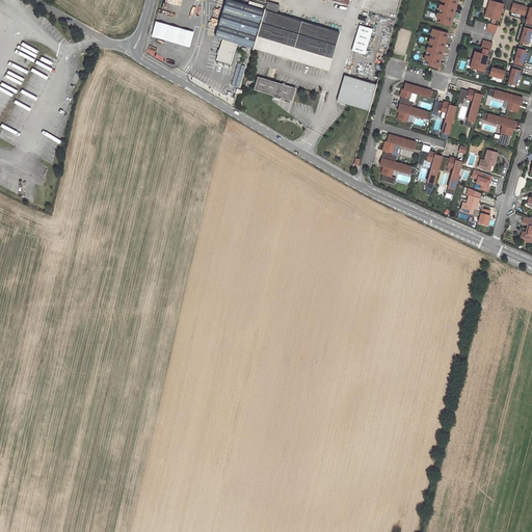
[(265,9),(235,0),(227,0),(216,35),(254,47),(265,9)]
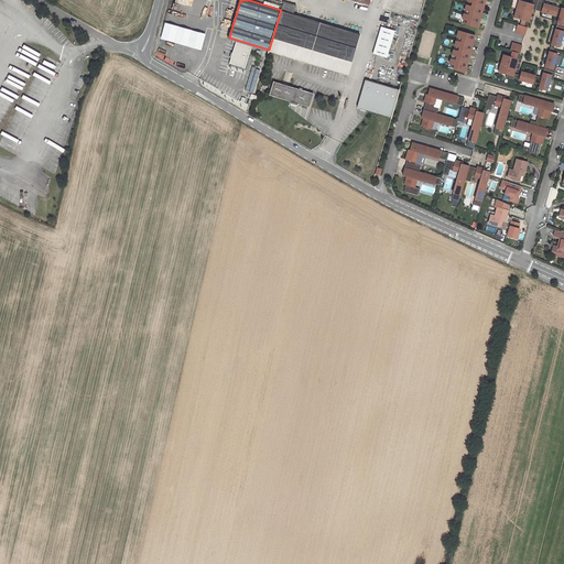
[(294,13),(296,4),(284,0),(281,10),(269,50),(349,74),(361,34),(294,13)]
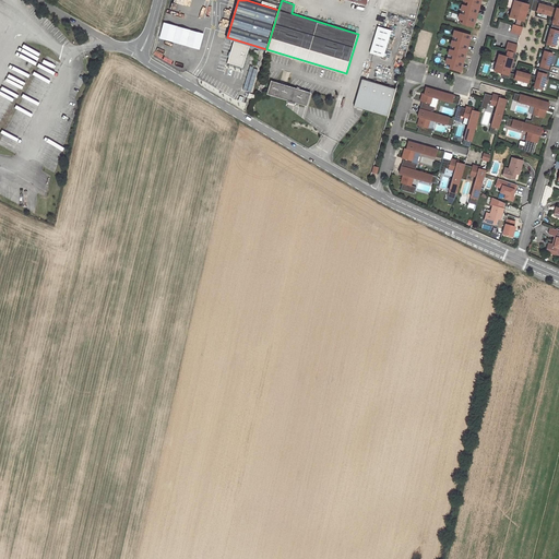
[(476,0),(463,0),(463,1),(468,3),(467,7),(478,10),(482,1),(476,0)]
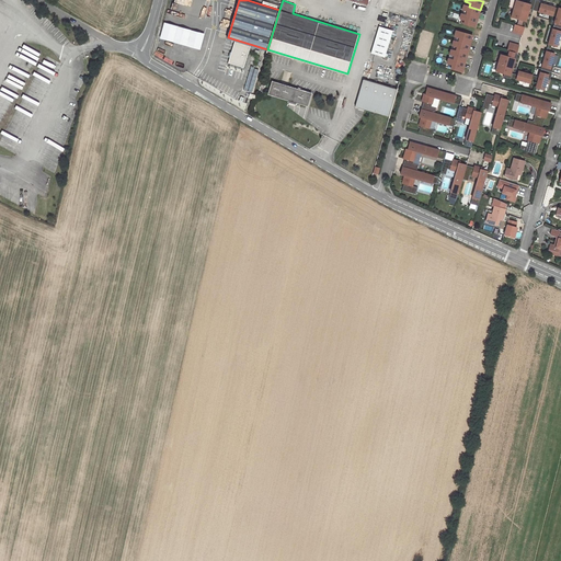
[(516,0),(514,9),(528,13),(529,9),(533,10),(535,0),(529,0),(529,4),(516,0)]
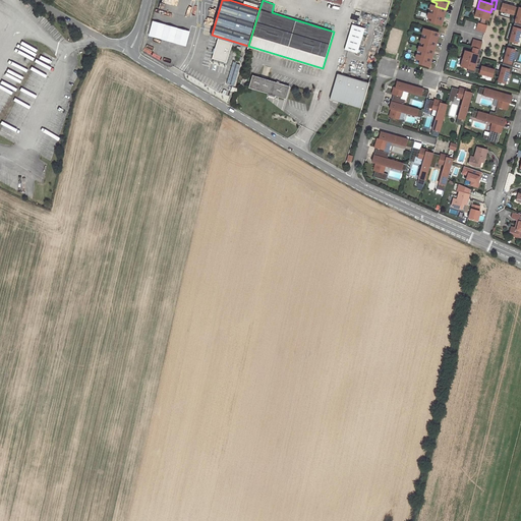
[(502,1),(499,0),(497,0),(495,9),(500,11),(516,15),(518,8),(503,3),(502,5),(501,5),(501,3),(502,1)]
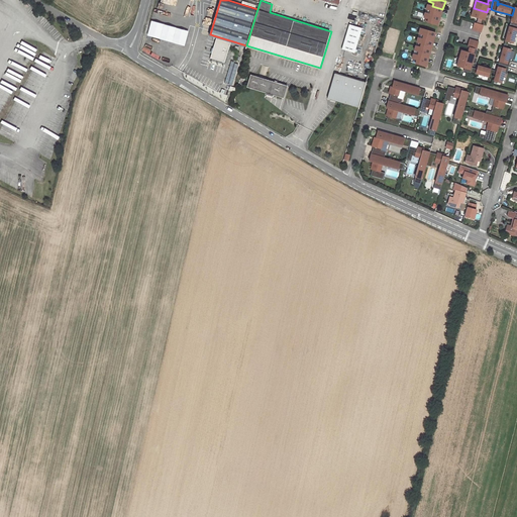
[(432,6),(427,5),(426,9),(431,11),(429,14),(440,17),(442,9),(432,6)]
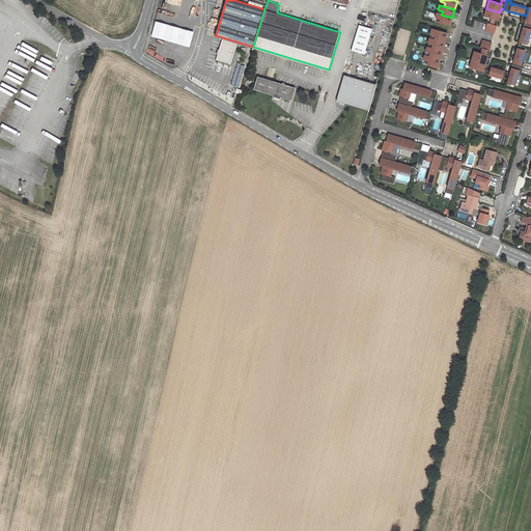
[(498,20),(500,12),(486,8),(483,17),(491,18),(490,24),(487,23),(487,24),(485,30),(490,31),(492,24),(494,25),(496,20),(498,20)]
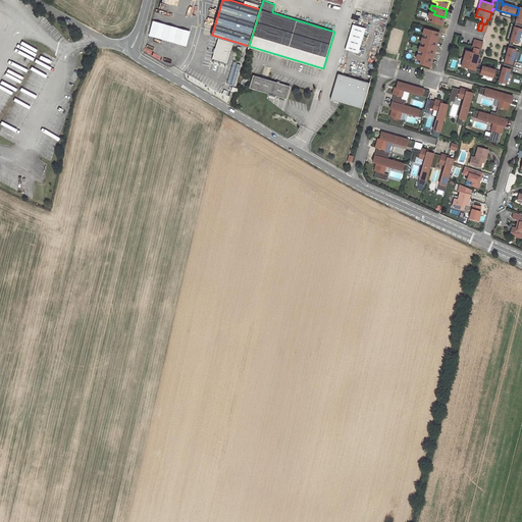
[(433,14),(429,13),(428,18),(432,19),(431,22),(441,27),(445,17),(433,14)]
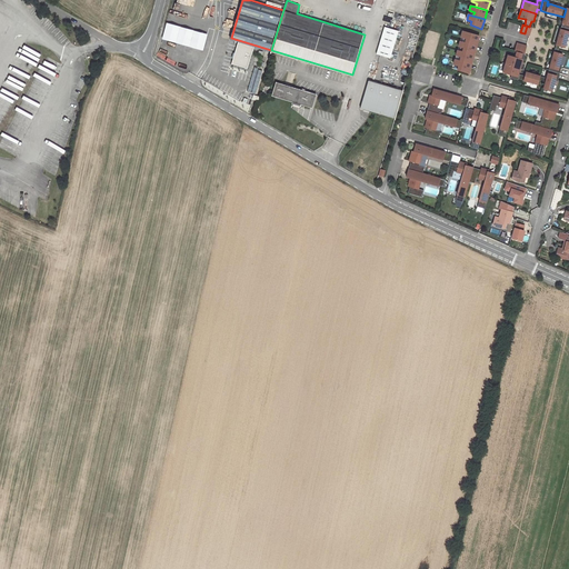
[(207,36),(167,23),(162,39),(202,50),(207,36)]
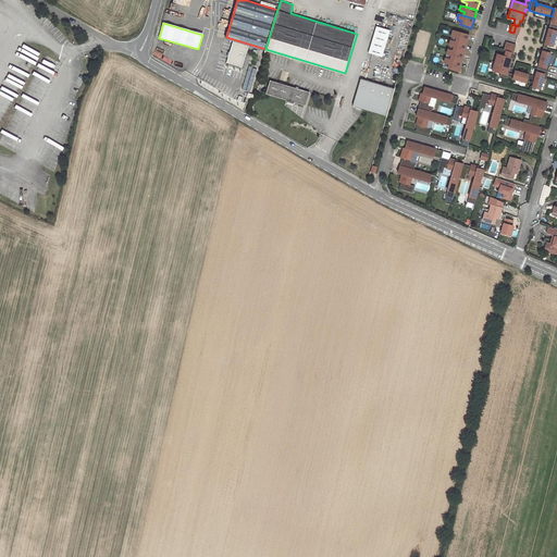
[(556,27),(549,26),(544,44),(543,47),(546,48),(547,45),(553,46),(555,36),(556,33),(556,27)]
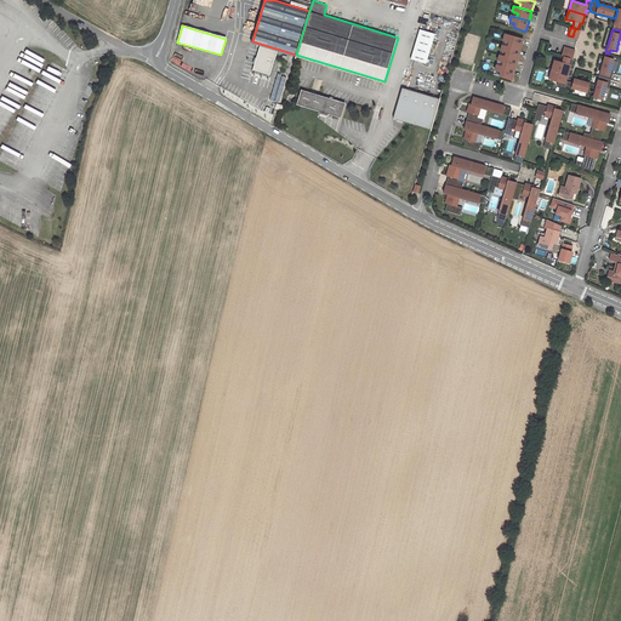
[(426,64),(436,34),(420,30),(411,60),(426,64)]
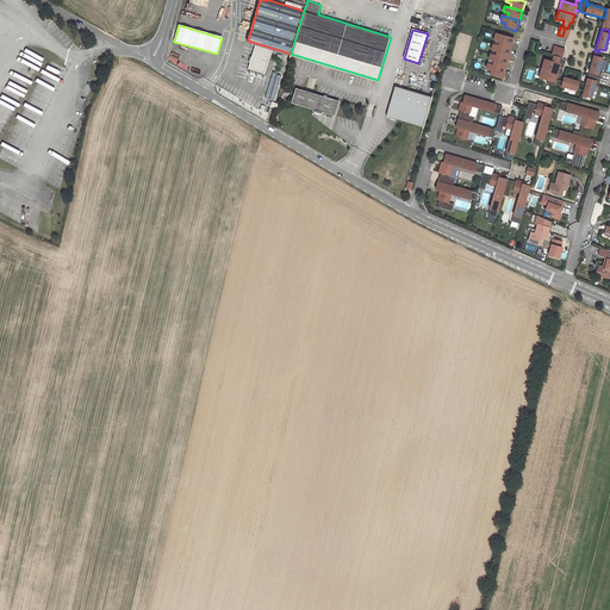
[(514,39),(496,33),(493,41),(499,42),(498,47),(510,50),(514,39)]
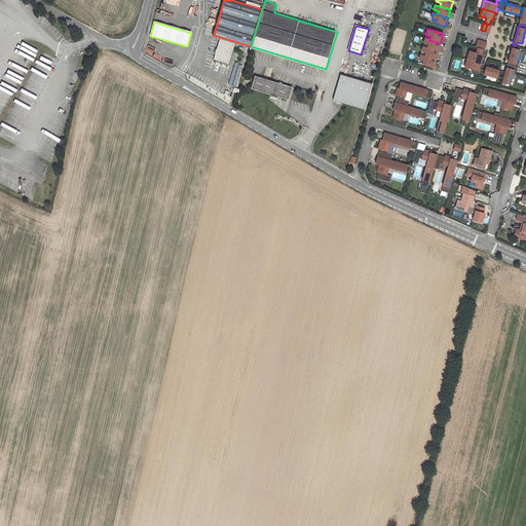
[(429,40),(425,38),(423,43),(428,44),(427,48),(438,51),(440,43),(429,40)]
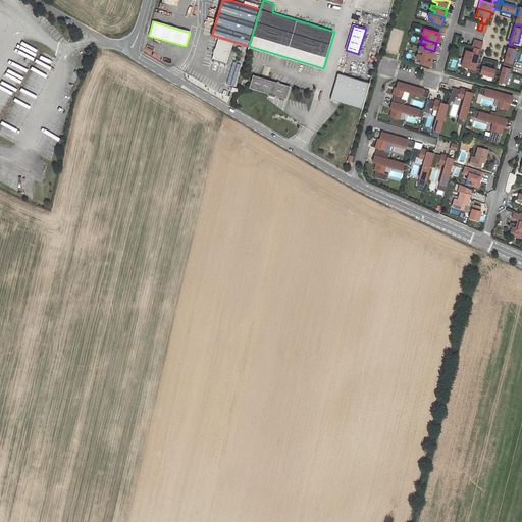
[(478,41),(474,40),(472,47),(474,47),(472,53),(466,51),(463,58),(477,62),(479,54),(477,54),(479,49),(476,48),(478,41)]
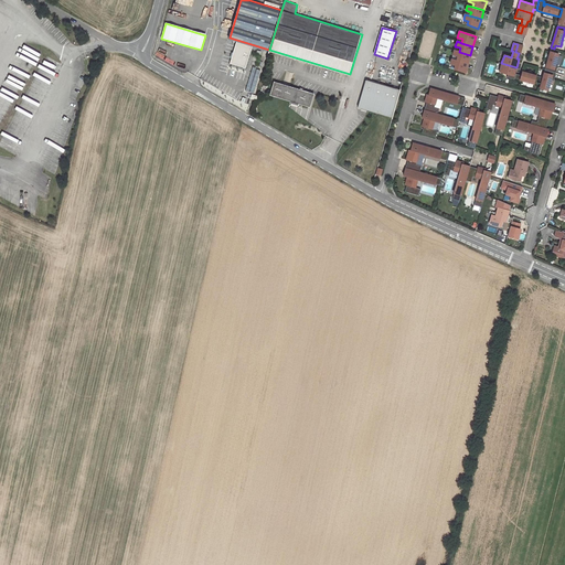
[(241,50),(227,45),(223,59),(237,63),(238,59),(241,50)]
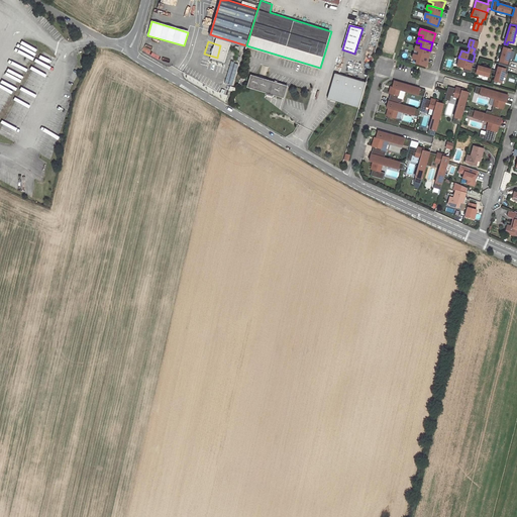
[(503,46),(499,64),(509,67),(510,63),(507,62),(508,59),(511,49),(507,47),(507,44),(504,43),(503,46)]
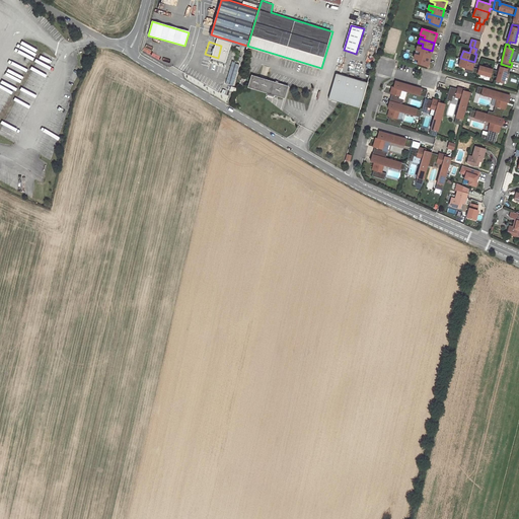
[(228,48),(221,46),(219,54),(225,56),(227,49),(228,48)]
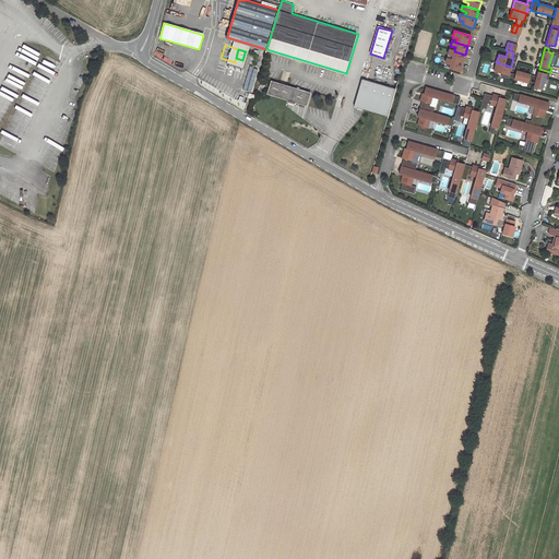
[(454,51),(449,50),(448,55),(452,56),(451,60),(463,63),(465,55),(454,51)]
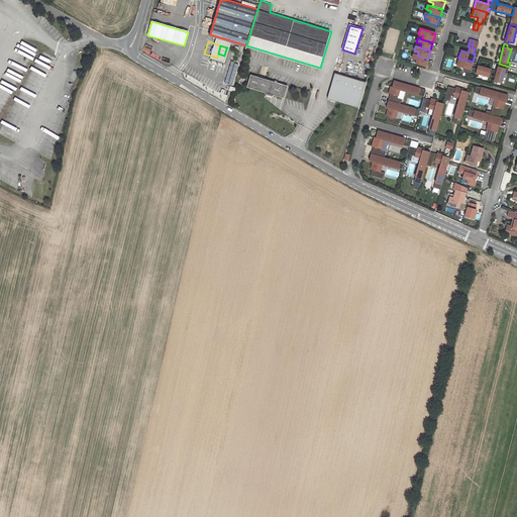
[(232,50),(226,48),(224,56),(230,58),(232,50)]
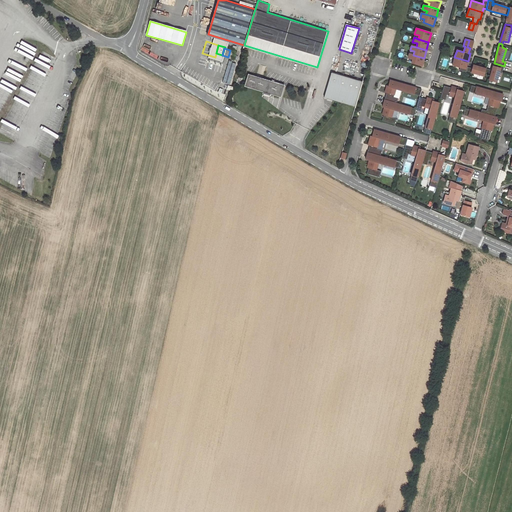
[(413,55),(409,54),(407,58),(412,60),(411,63),(421,66),(424,58),(413,55)]
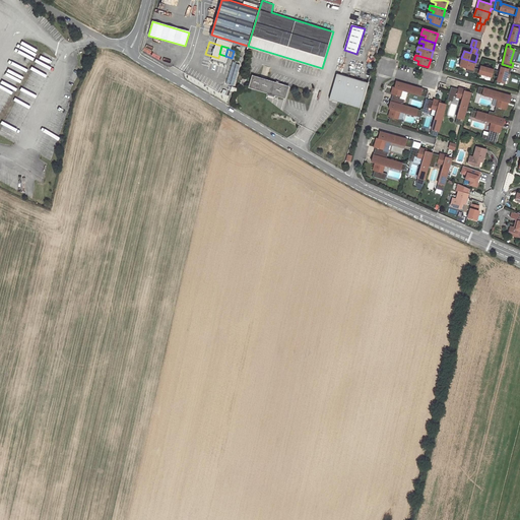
[(475,62),(461,58),(459,66),(467,68),(466,71),(473,73),(473,72),(475,68),(473,67),(475,62)]
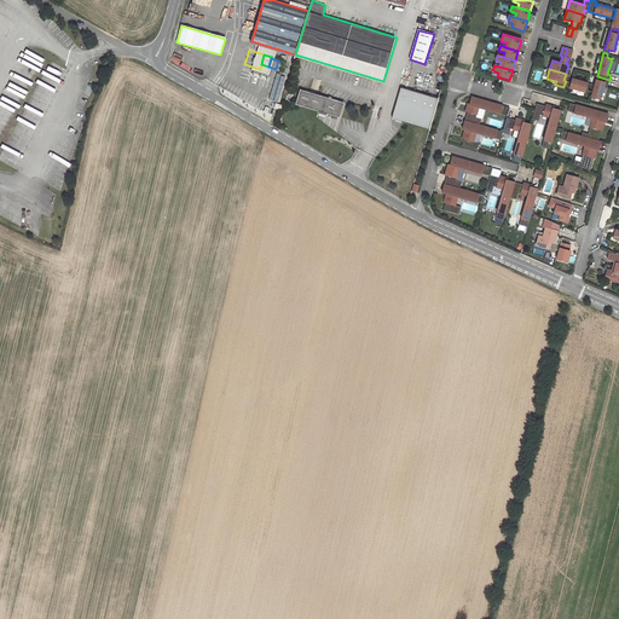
[(594,90),(591,97),(600,99),(603,87),(605,85),(607,85),(609,80),(597,76),(595,85),(588,82),(586,87),(594,90)]
